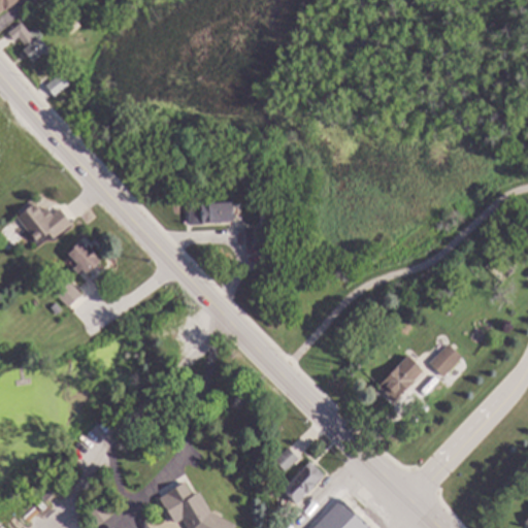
[(20,0),(7,10),(6,9),(0,13),(0,0),(20,0)]
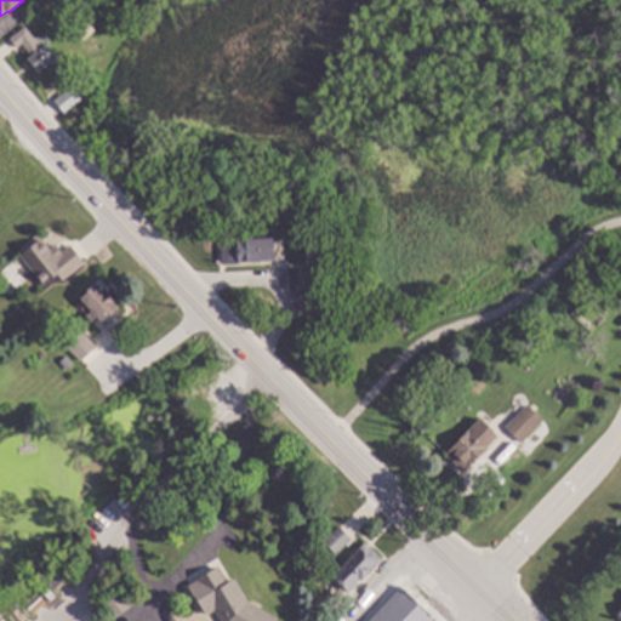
[(97,29),(85,39),(78,30),(90,21),(97,29)]
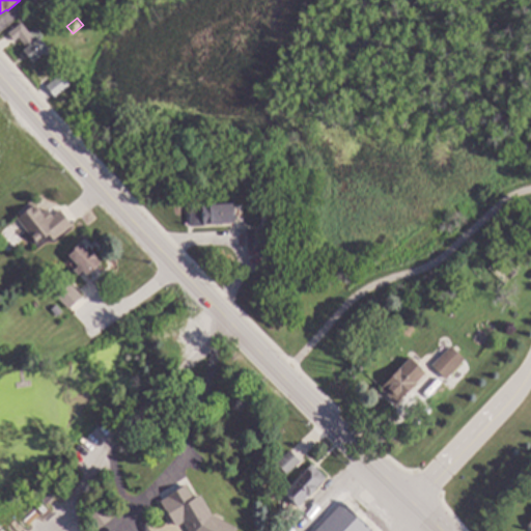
[(31,33),(37,28),(44,36),(42,38),(50,50),(35,62),(25,50),(28,47),(21,37),(16,40),(9,32),(23,23),(31,33)]
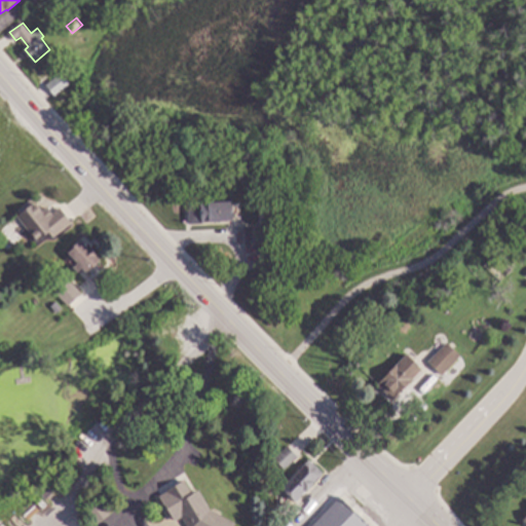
[(71,84),(57,96),(47,84),(63,73),(71,84)]
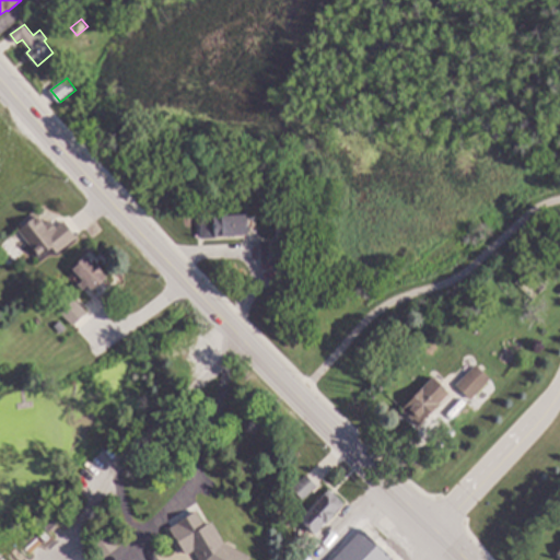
[(249,235),(202,238),(200,217),(247,212),(249,235)]
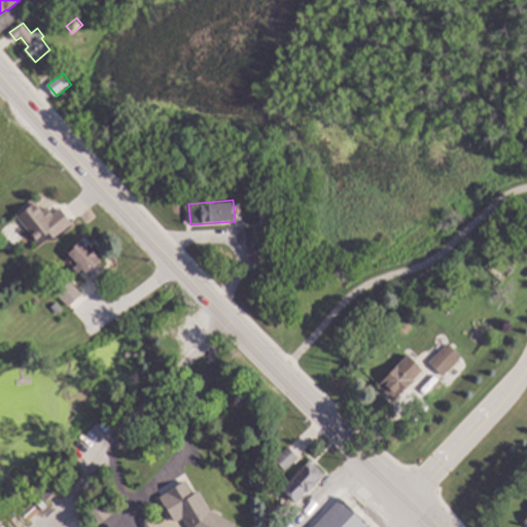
[(42,211),(47,207),(53,213),(61,207),(72,223),(54,237),(49,232),(37,242),(18,216),(36,203),(42,211)]
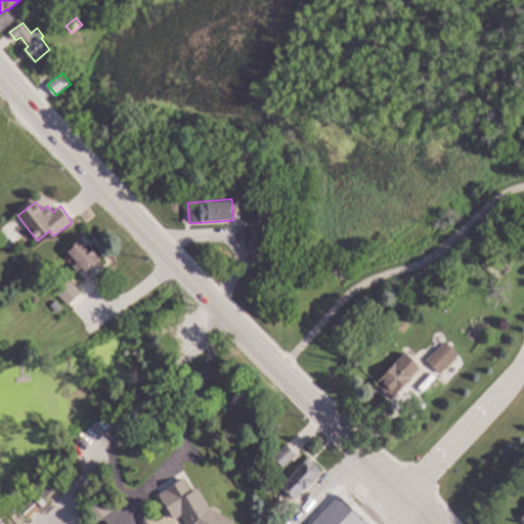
[(268,221),(259,221),(259,210),(268,210),(268,221)]
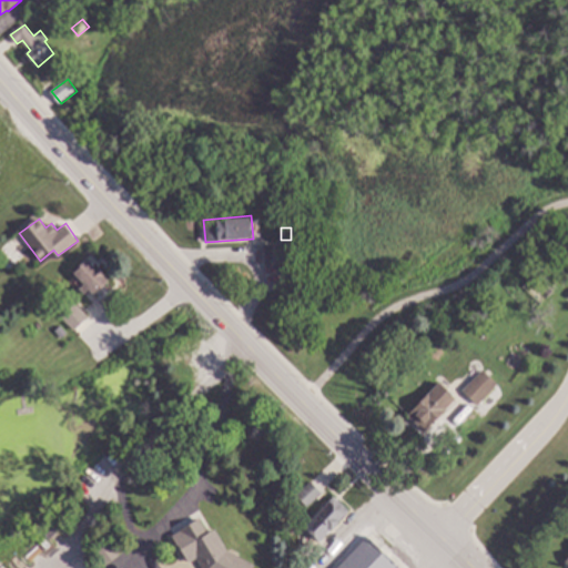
[(292,255),(284,255),(285,264),(266,265),(265,244),(292,243),(292,255)]
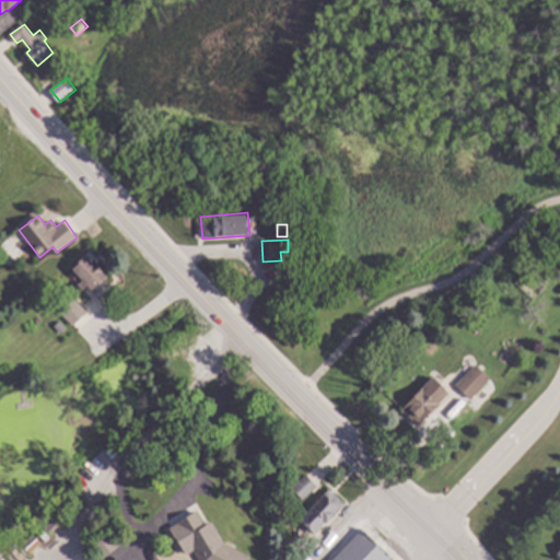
[(107,276),(93,289),(90,286),(84,290),(79,284),(84,279),(73,268),(86,255),(107,276)]
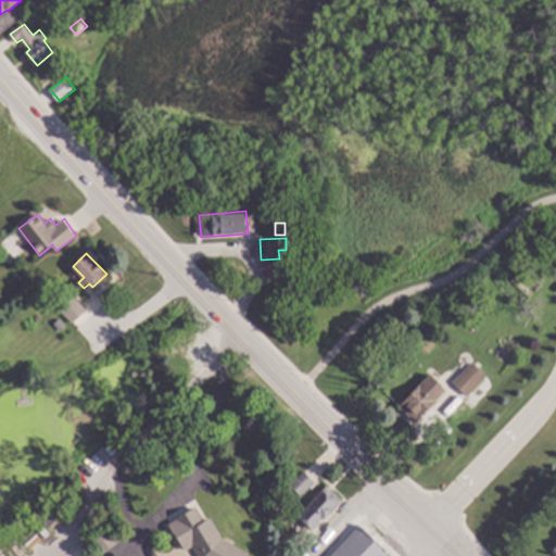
[(87,310),(73,323),(61,308),(75,295),(87,310)]
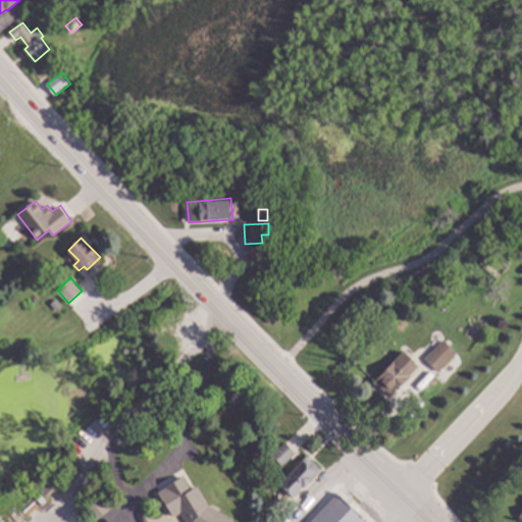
[(63,306),(58,311),(50,303),(56,298),(63,306)]
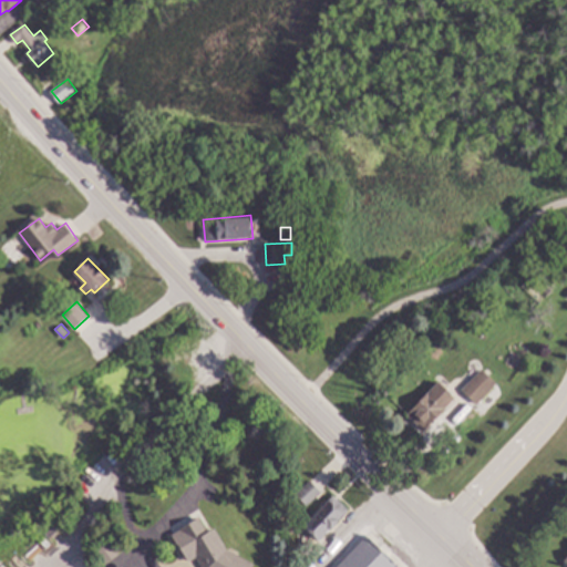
[(454,363),(447,370),(444,364),(451,359),(454,363)]
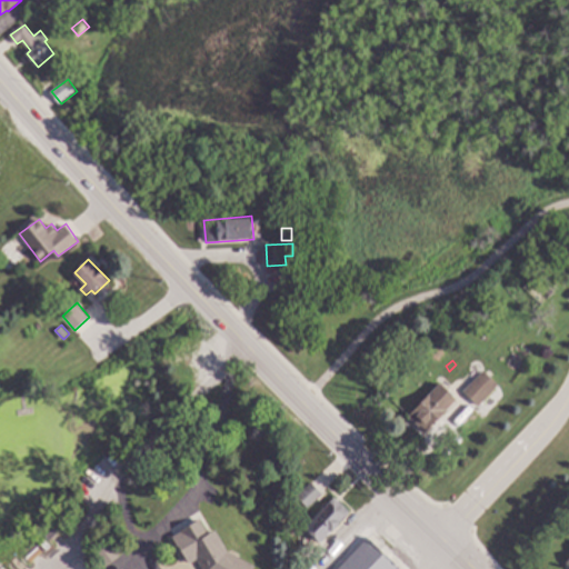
[(499,385),(480,406),(465,391),(485,370),(499,385)]
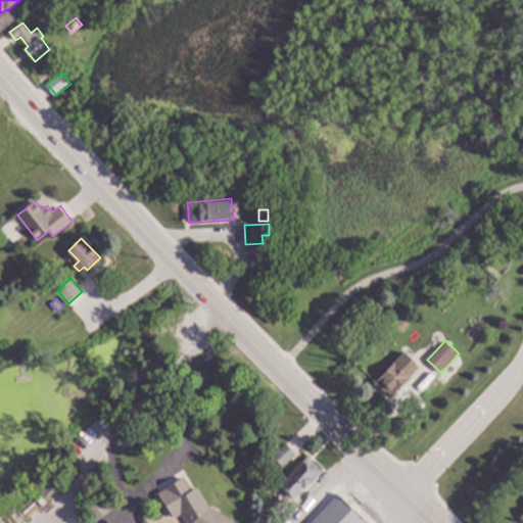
[(421,367),(392,397),(376,382),(406,352),(421,367)]
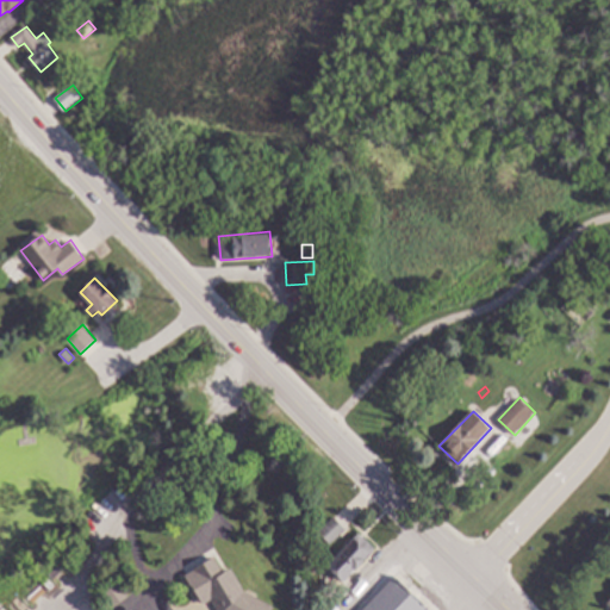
[(348,529),(332,545),(319,531),(335,516),(348,529)]
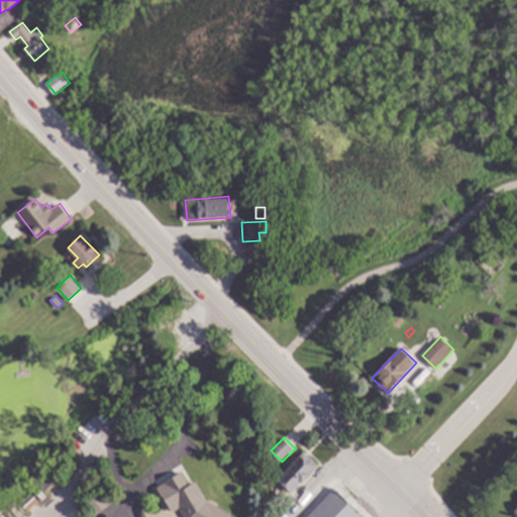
[(319,466),(293,492),(279,479),(305,451),(319,466)]
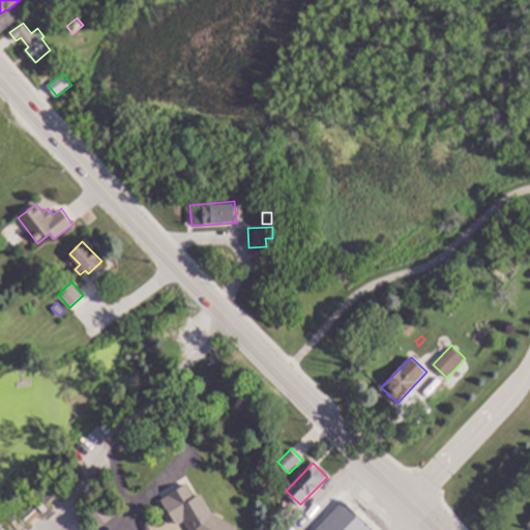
[(285,473),(281,478),(274,472),(280,468),(285,473)]
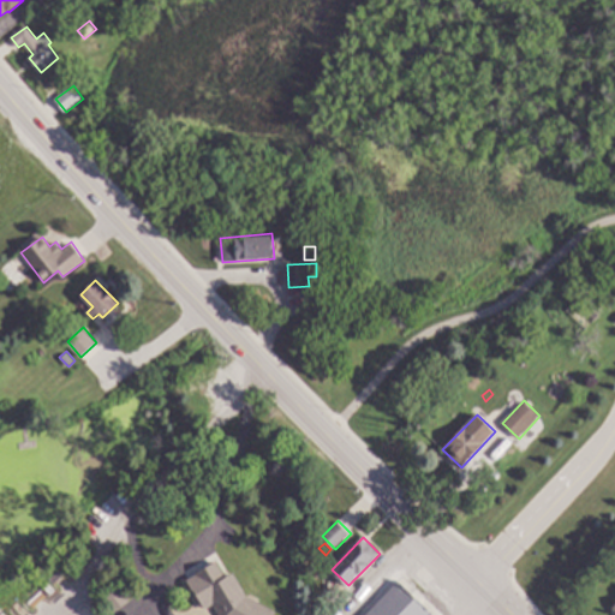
[(243,614),(212,614),(198,592),(221,579),(243,614)]
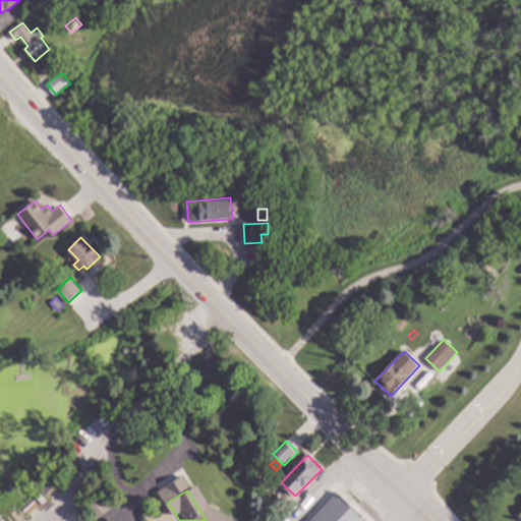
[(367,520),(310,520),(338,493),(367,520)]
